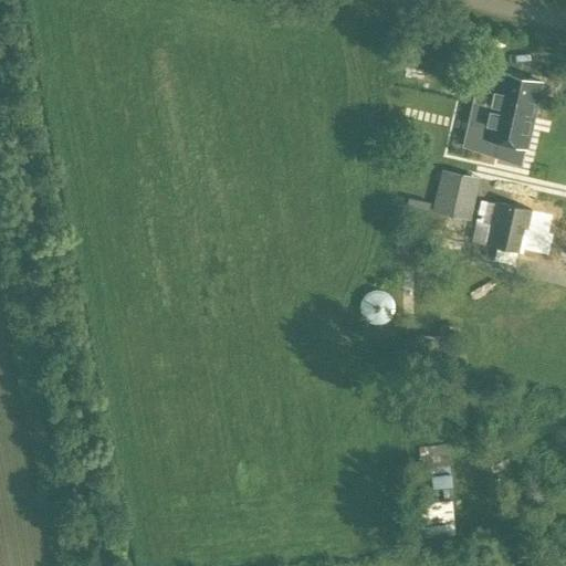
[(475,104),(471,123),(485,126),(483,138),(498,142),(494,156),(519,165),(523,147),(526,148),(542,82),(498,72),(490,108),(475,104)]
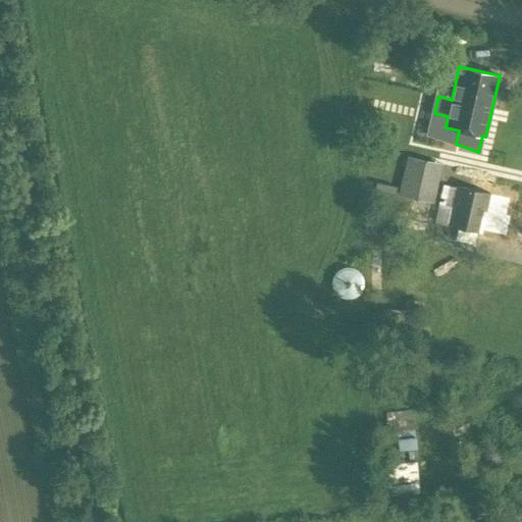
[(437,184),(402,175),(398,195),(433,203),(437,184)]
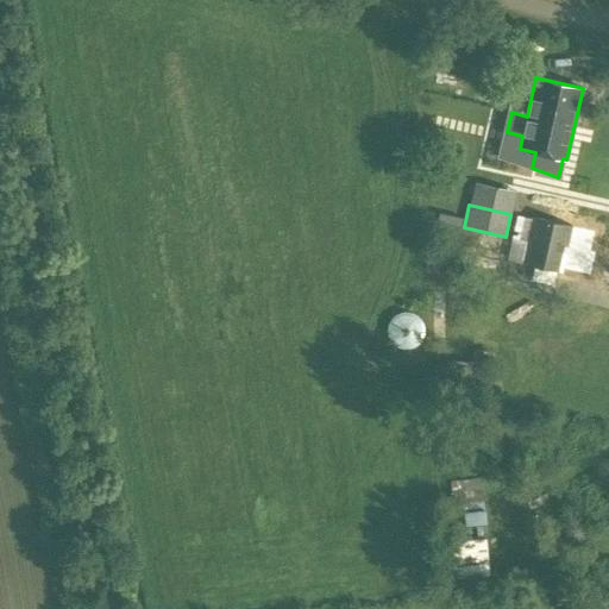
[(515,215),(512,231),(528,234),(522,262),(562,271),(563,267),(590,274),(595,253),(590,252),(594,234),(571,228),(572,227),(532,218),(532,219),(515,215)]
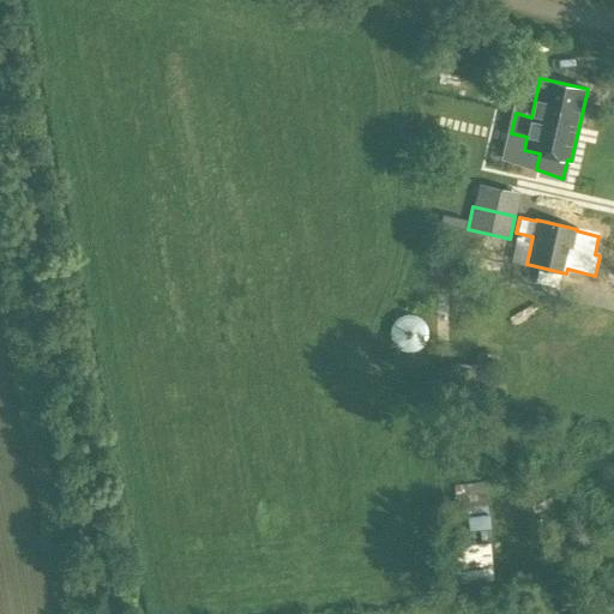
[(391,331),(391,332),(391,333),(391,335),(391,336),(391,337),(392,338),(392,339),(392,341),(393,341),(393,342),(395,342),(395,343),(396,344),(397,345),(398,347),(399,347),(401,348),(402,348),(403,348),(403,349),(404,349),(405,349),(407,349),(408,349),(409,349),(410,349),(411,349),(413,349),(414,348),(415,348),(416,347),(417,347),(419,345),(420,344),(421,343),(422,342),(422,341),(423,341),(423,339),(423,338),(425,338),(425,337),(425,336),(425,335),(426,335),(426,333),(426,332),(426,331),(426,330),(425,329),(425,327),(425,326),(425,325),(423,324),(423,323),(422,323),(422,321),(421,321),(421,320),(421,319),(420,319),(419,318),(417,318),(417,317),(416,317),(415,315),(414,315),(413,315),(413,314),(411,314),(410,314),(409,314),(408,314),(407,314),(405,314),(404,314),(403,315),(402,315),(401,315),(399,317),(398,317),(398,318),(397,318),(397,319),(396,319),(396,320),(395,320),(395,321),(393,321),(393,323),(392,324),(392,325),(391,326),(391,327),(391,329),(391,330),(391,331)]
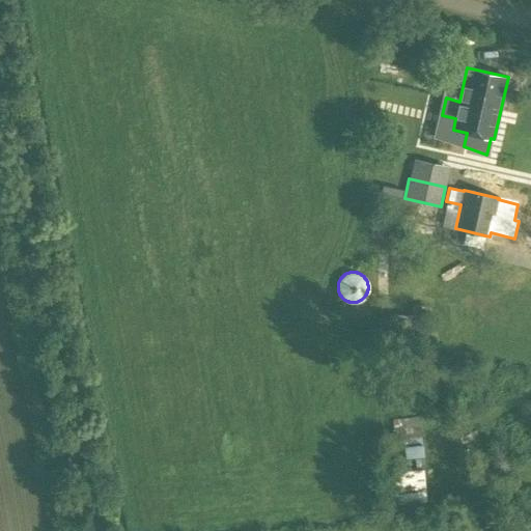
[(410,341),(411,320),(393,319),(393,341),(410,341)]
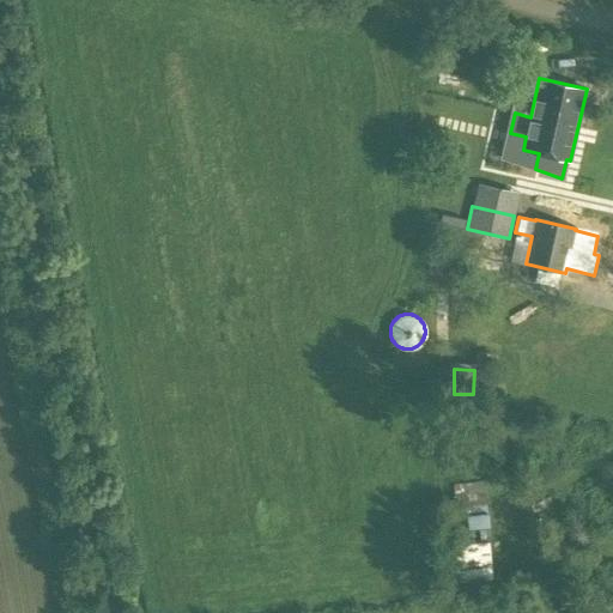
[(469,492),(468,481),(451,484),(455,509),(487,504),(485,490),(469,492)]
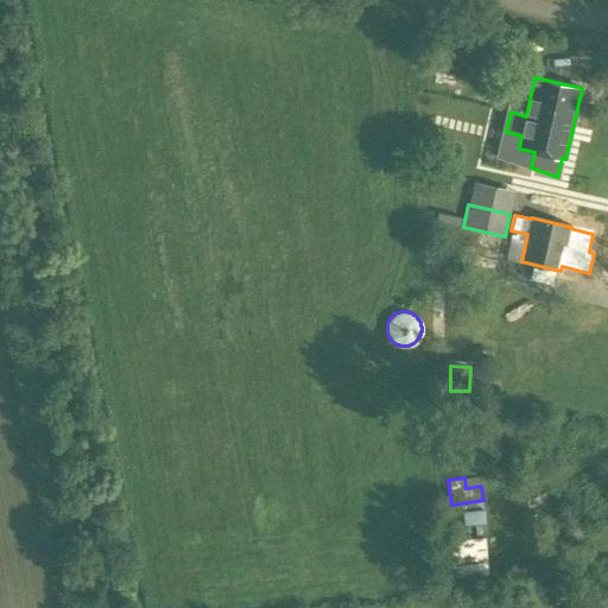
[(461,539),(463,574),(489,572),(487,538),(461,539)]
